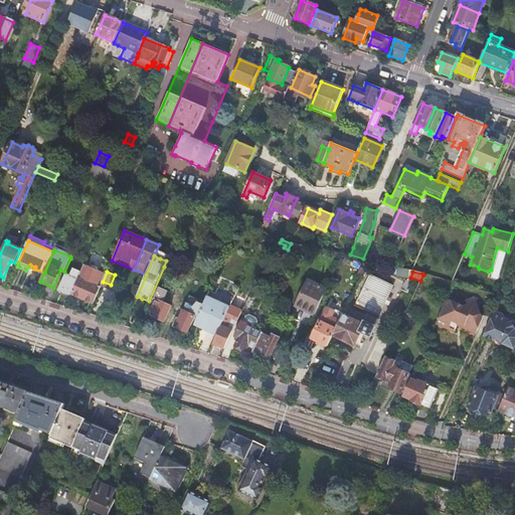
[(355,306),(378,317),(393,286),(370,275),(355,306)]
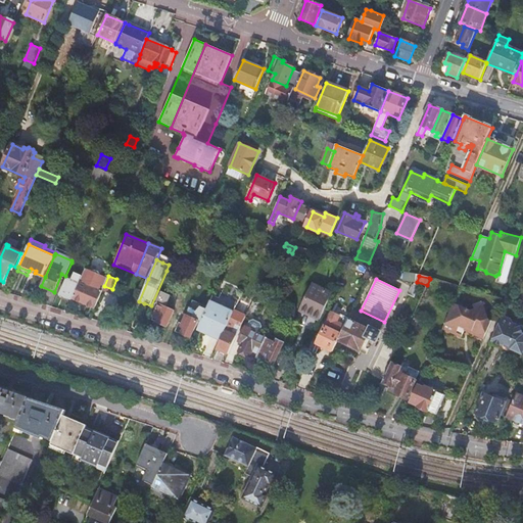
[(102,290),(81,281),(78,287),(75,293),(73,300),(95,310),(102,290)]
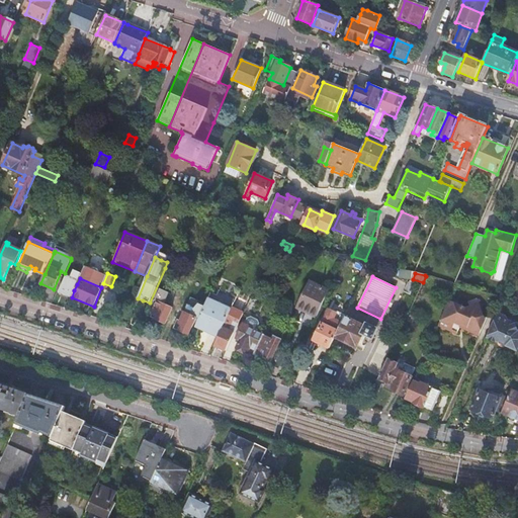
[(297,307),(317,316),(329,290),(311,281),(310,284),(309,283),(297,307)]
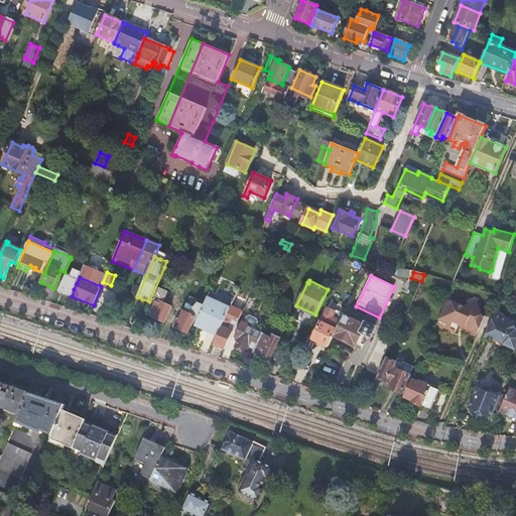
[(234,301),(210,291),(204,304),(199,317),(196,325),(218,335),(222,326),(231,306),(234,301)]
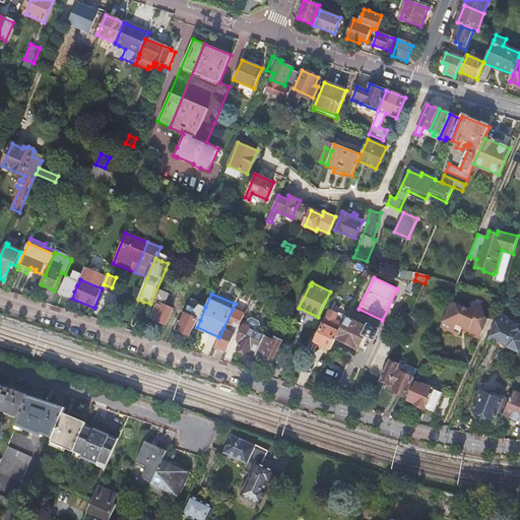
[(158,304),(153,316),(157,318),(156,320),(167,325),(174,310),(167,307),(169,302),(160,298),(158,304)]
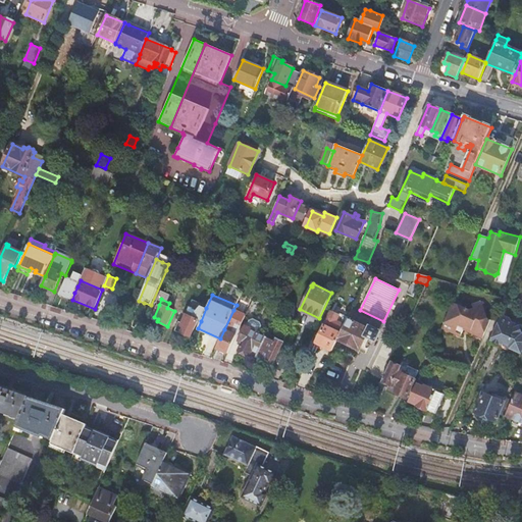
[(452,303),(441,327),(450,331),(460,336),(464,327),(483,335),(489,319),(486,318),(481,305),(469,310),(452,303)]
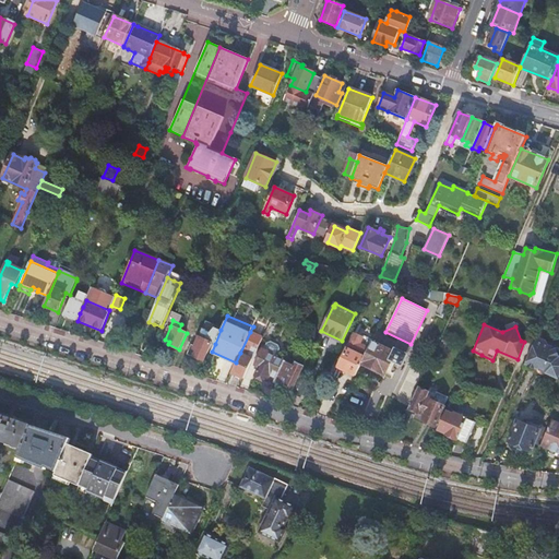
[(215,344),(221,330),(214,328),(212,332),(203,329),(200,337),(199,337),(194,348),(191,347),(189,354),(204,360),(212,343),(215,344)]
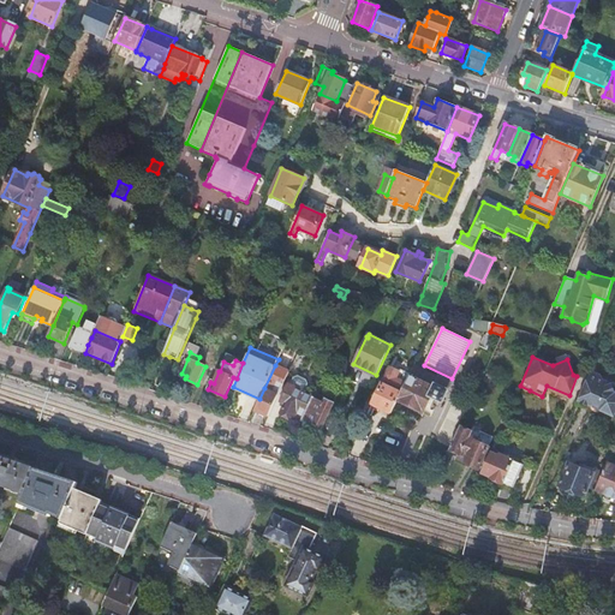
[(372,405),(392,415),(398,401),(401,394),(410,376),(412,372),(392,363),(382,384),(372,405)]
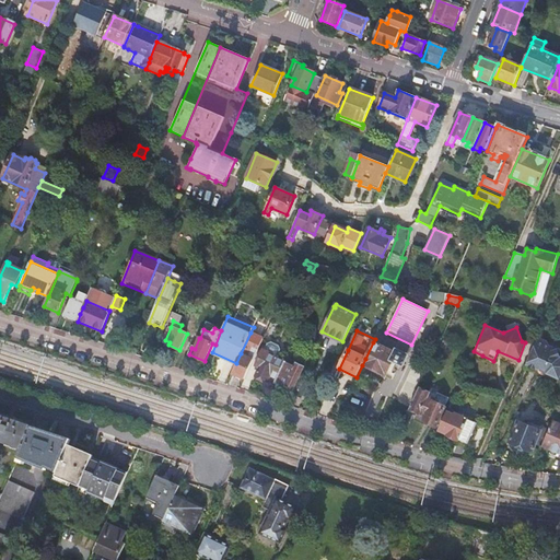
[(241,353),(236,363),(232,373),(244,378),(254,360),(264,339),(251,333),(241,353)]
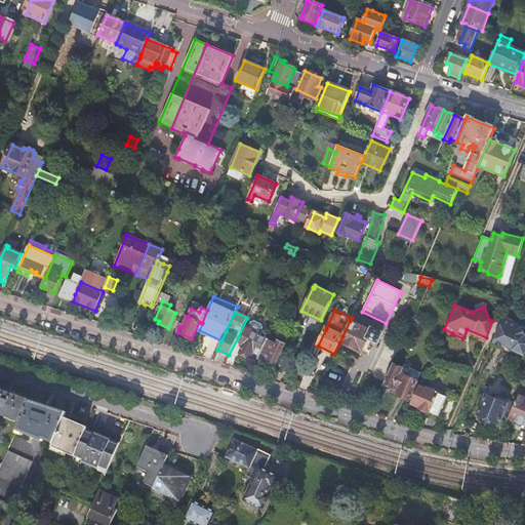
[(342,336),(339,342),(361,353),(368,338),(378,344),(386,326),(375,321),(375,322),(361,316),(357,324),(350,321),(342,336)]
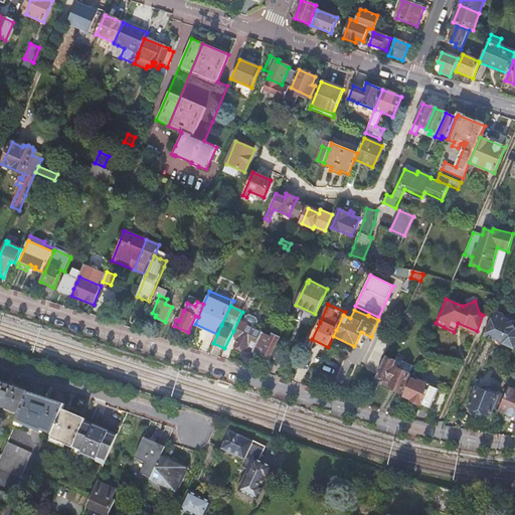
[(495,310),(484,335),(496,340),(497,338),(502,341),(503,343),(514,348),(514,347),(514,326),(513,321),(506,318),(504,314),(495,310)]
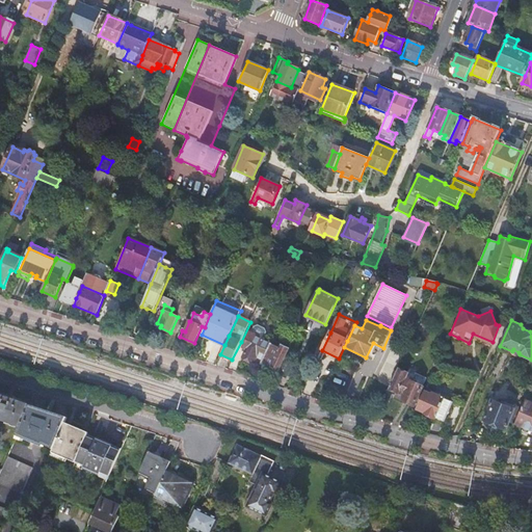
[(270,345),(271,342),(264,339),(268,331),(266,328),(259,324),(256,326),(251,334),(251,333),(245,346),(248,348),(245,356),(255,361),(255,360),(262,363),(264,358),(268,350),(270,345)]
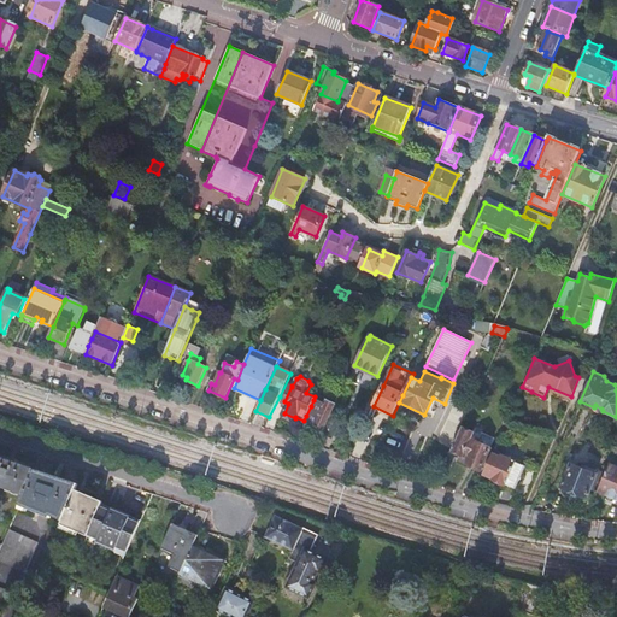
[(306,416),(304,421),(323,429),(328,418),(333,421),(338,411),(333,409),(335,404),(327,400),(325,403),(315,398),(313,400),(311,406),(306,416)]
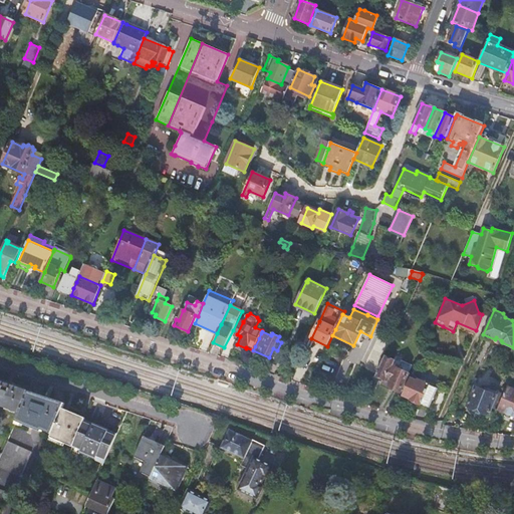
[(395,360),(384,356),(375,375),(391,382),(389,387),(400,392),(408,373),(399,369),(400,367),(393,363),(395,360)]
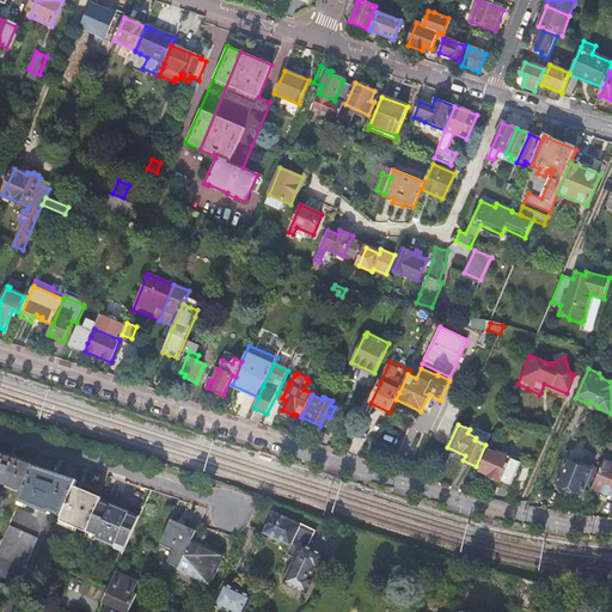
[(502,451),(490,446),(479,470),(489,475),(489,476),(502,481),(502,479),(510,483),(520,460),(502,452),(502,451)]
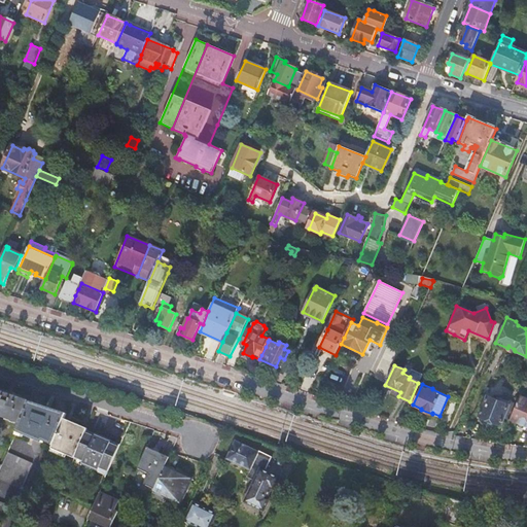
[(0,390),(0,415),(6,418),(21,423),(30,401),(15,396),(0,390)]
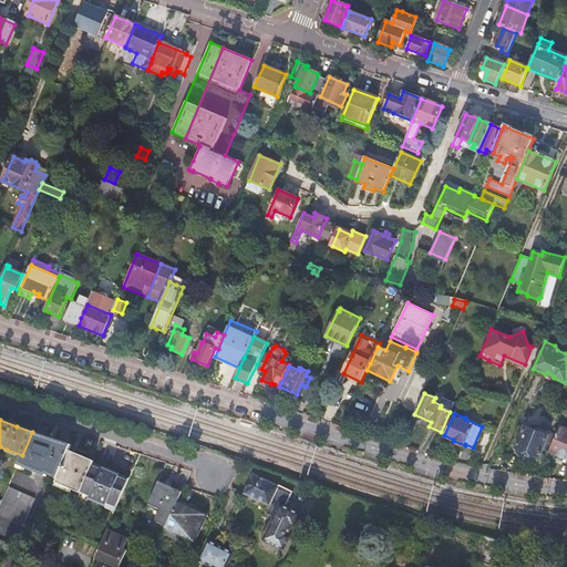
[(565,459),(566,459),(566,428),(560,425),(560,426),(549,452),(558,455),(557,459),(564,462),(565,459)]
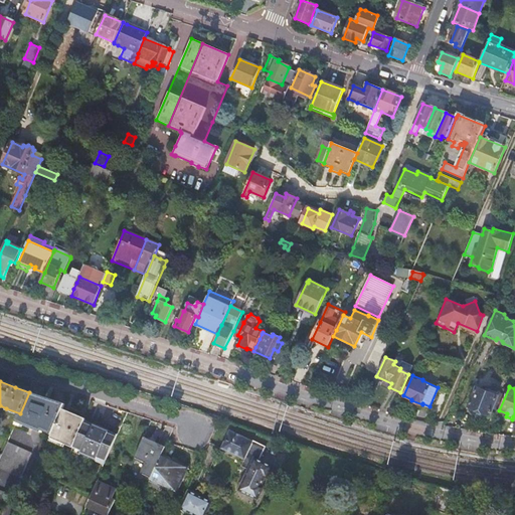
[(496,400),(500,392),(488,388),(486,391),(477,387),(470,406),(490,414),(496,400)]
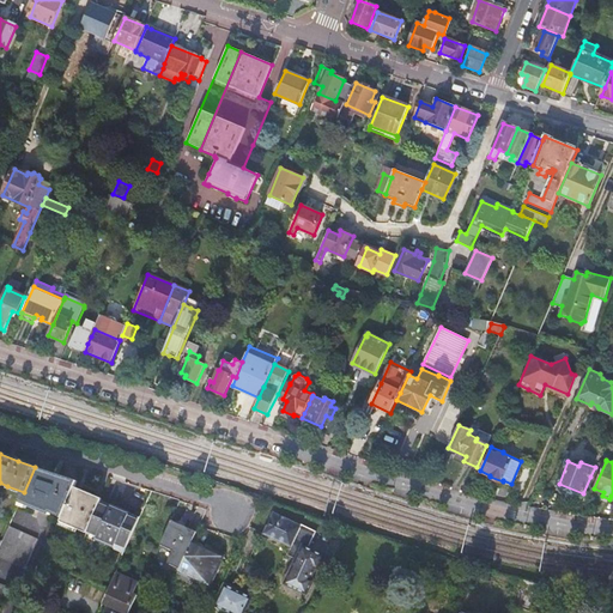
[(35,467),(24,492),(20,502),(50,516),(52,514),(53,510),(64,515),(74,489),(77,483),(35,467)]
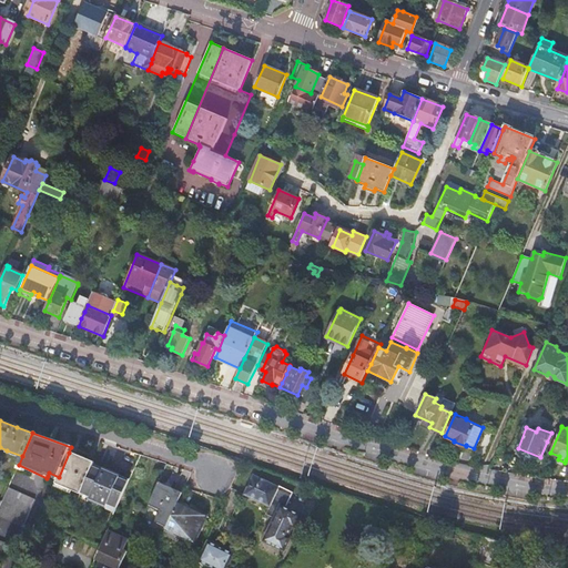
[(59,477),(58,480),(56,484),(80,494),(93,463),(69,453),(59,477)]
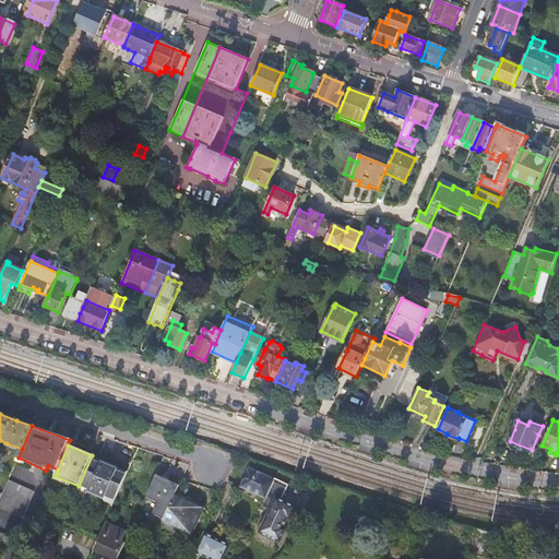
[(92,458),(81,486),(117,500),(121,490),(129,473),(118,468),(119,465),(114,463),(115,460),(108,458),(107,461),(102,459),(100,462),(92,458)]
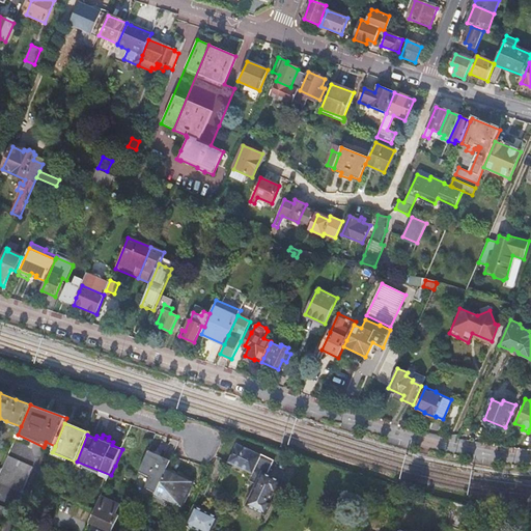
[(253,474),(261,455),(238,444),(229,463),(253,474)]
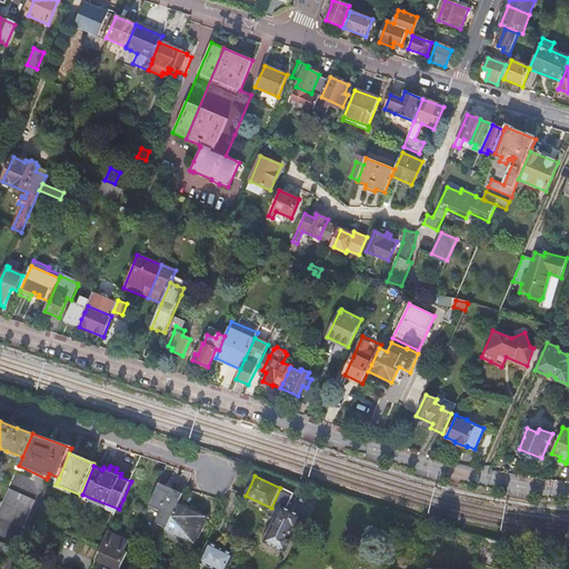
[(183,493),(160,482),(149,506),(161,511),(157,522),(168,527),(179,503),(183,493)]
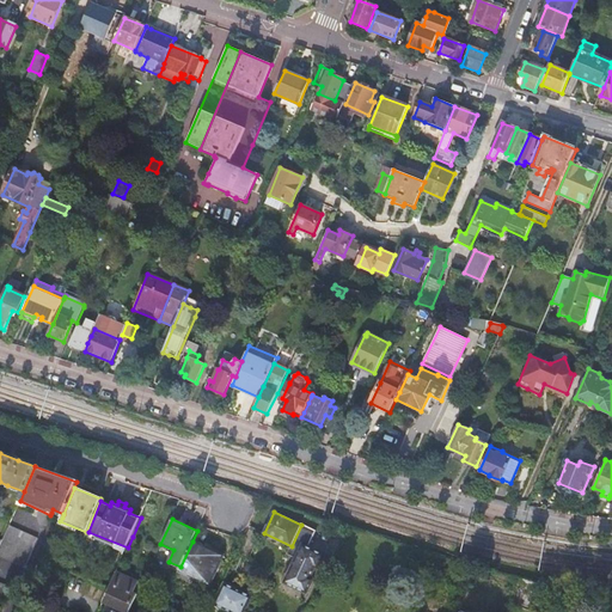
[(317,531),(303,524),(301,525),(292,546),(287,554),(297,558),(285,583),(307,594),(316,579),(312,577),(317,568),(319,570),(326,555),(310,546),(317,531)]
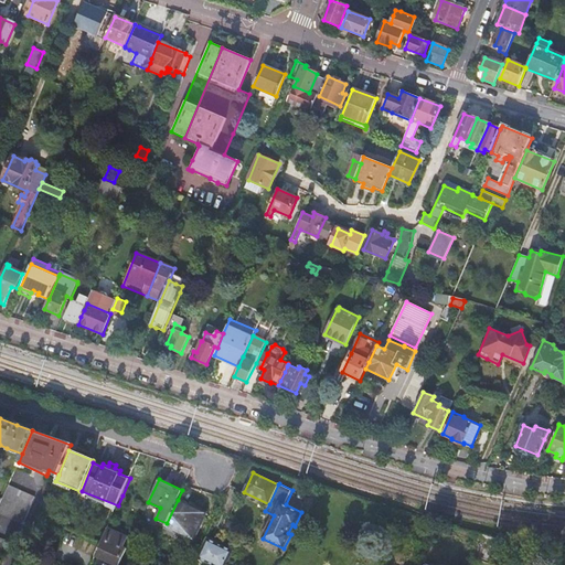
[(34,499),(8,486),(2,499),(0,504),(0,513),(23,525),(34,499)]
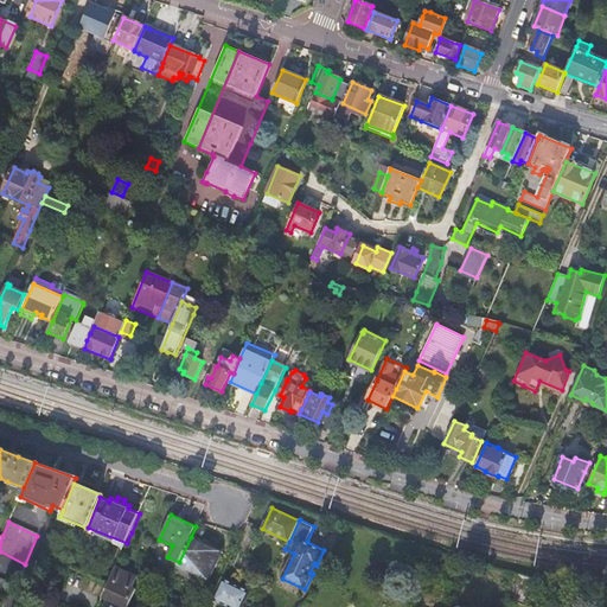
[(87,529),(85,528),(84,532),(93,536),(93,535),(116,544),(115,545),(125,549),(127,543),(88,528),(87,529)]
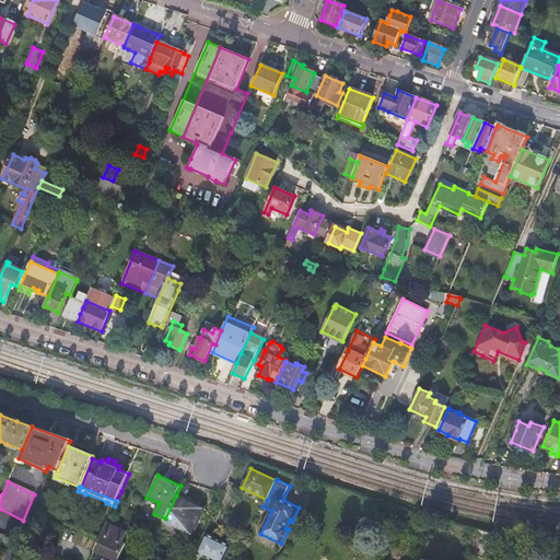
[(165,518),(164,522),(182,531),(179,534),(189,538),(203,509),(176,496),(165,518)]
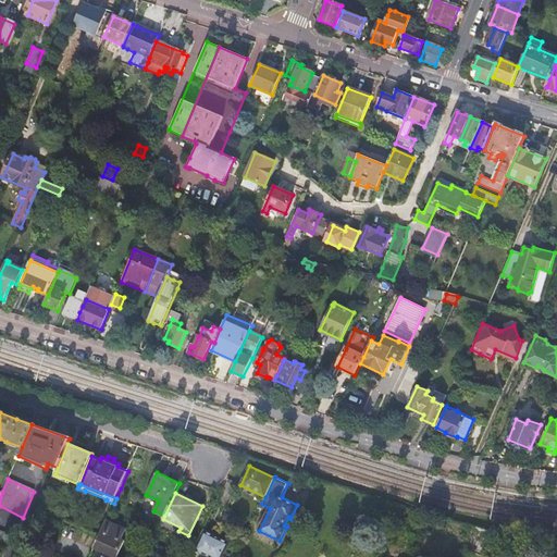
[(100,533),(94,548),(113,556),(118,556),(131,531),(107,520),(100,533)]
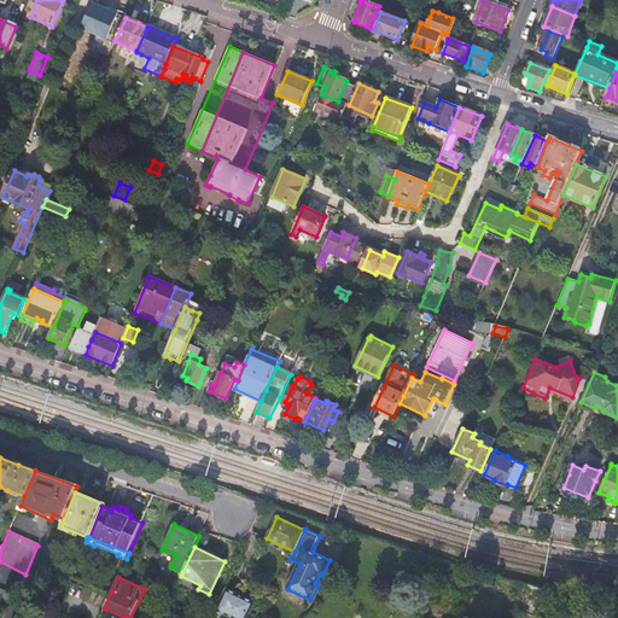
[(216,611),(233,617),(242,595),(226,589),(225,589),(215,608),(216,610),(216,611)]
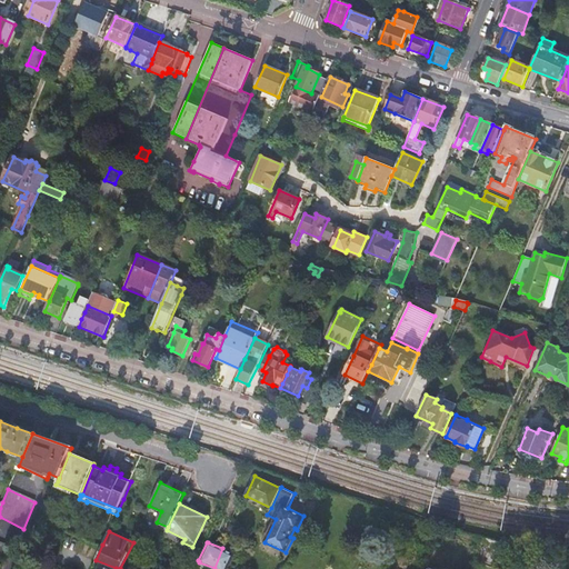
[(227,568),(235,553),(222,548),(215,568),(227,568)]
